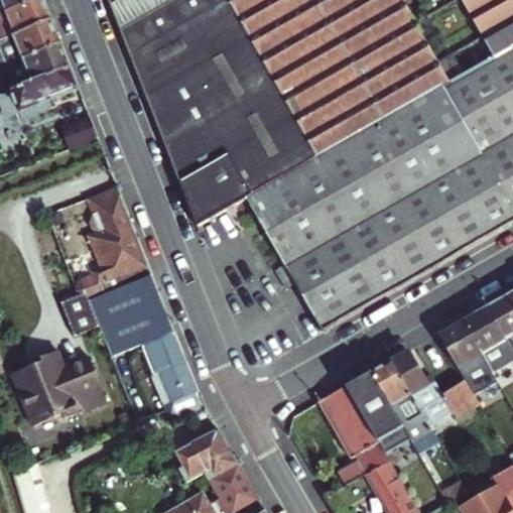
[(0,35),(50,16),(43,0),(18,0),(0,7),(0,35)]
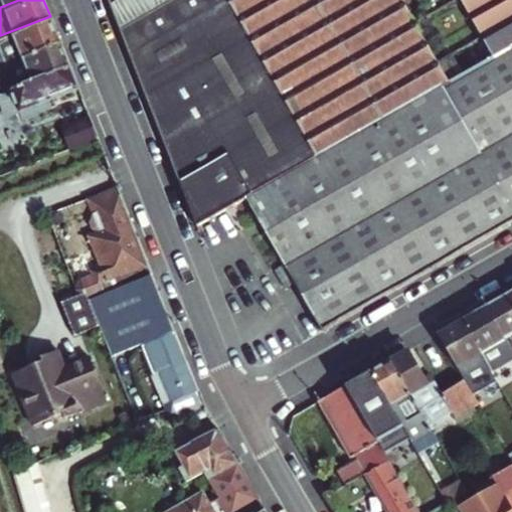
[(106,0),(193,225),(245,195),(316,155),(228,0),(106,0)]
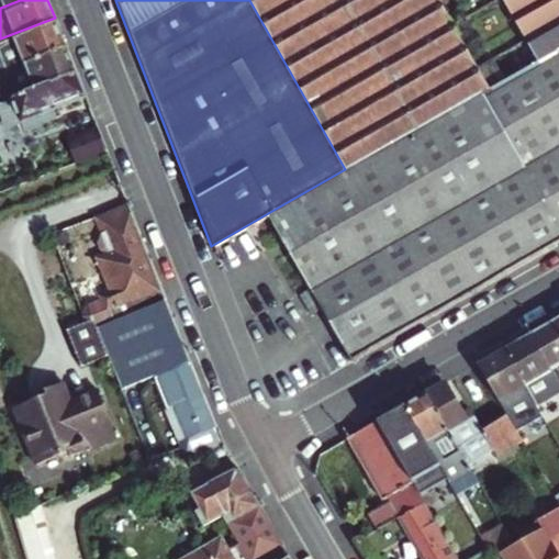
[(249,0),(345,169),(479,92),(487,88),(466,53),(444,12),(436,0),(249,0)]
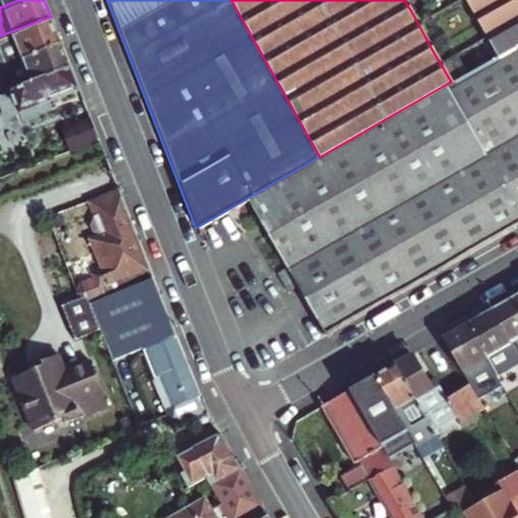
[(517,10),(517,0),(485,0),(498,20),(517,10)]
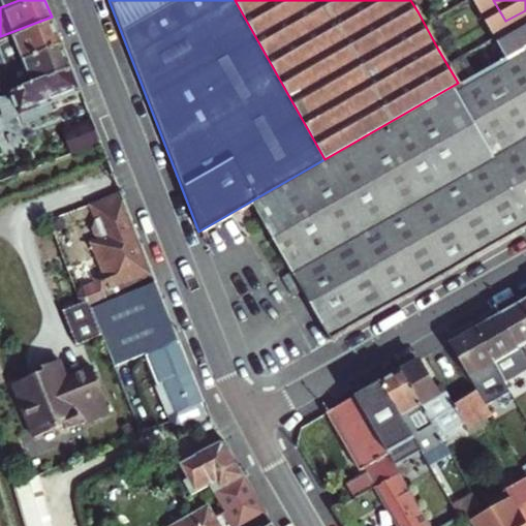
[(525,10),(505,21),(490,28),(504,56),(523,47),(525,43),(525,10)]
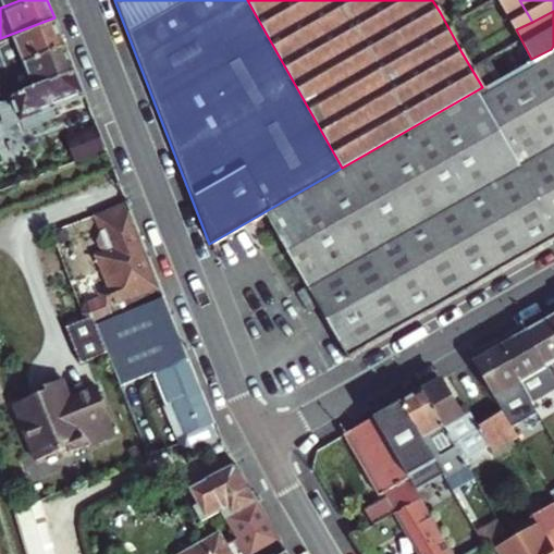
[(0,66),(65,44),(54,17),(0,38),(0,66)]
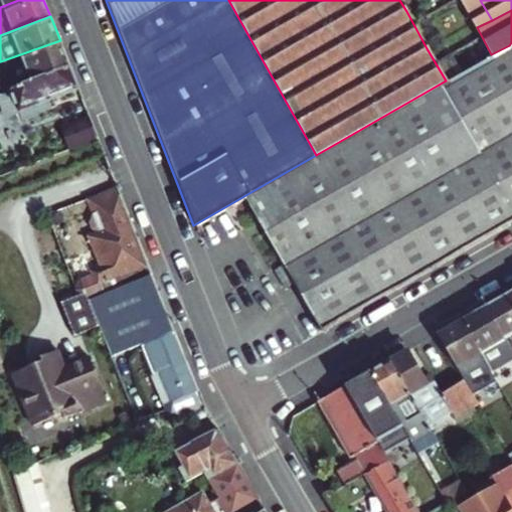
[(0,82),(2,89),(69,64),(60,40),(0,61),(0,82)]
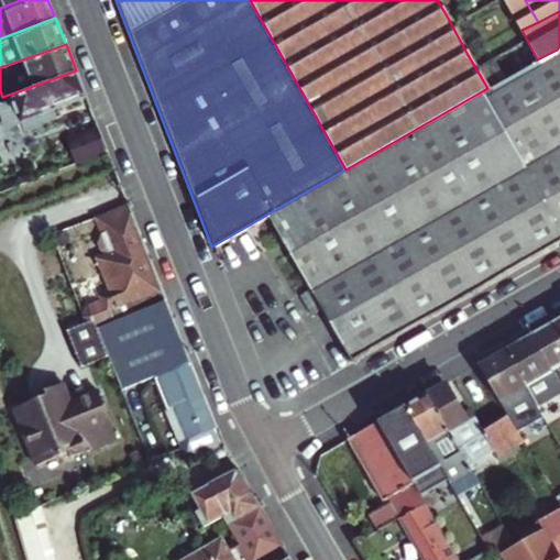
[(559,230),(559,46),(557,50),(537,59),(487,88),(480,92),(559,230)]
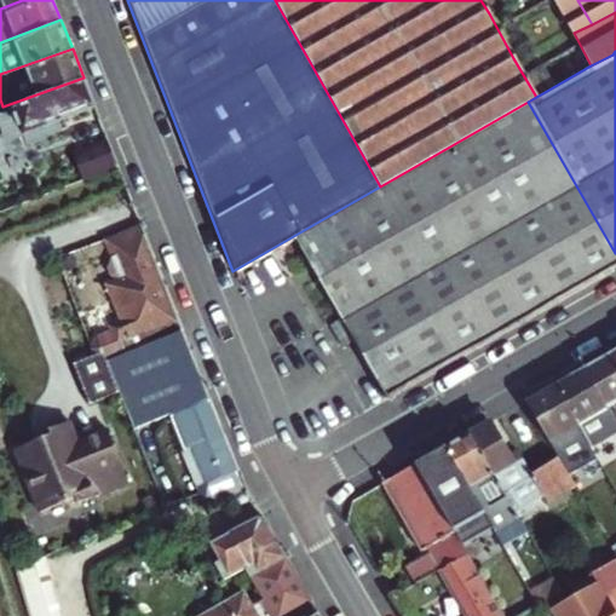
[(0,136),(19,128),(22,139),(46,131),(42,120),(93,102),(84,78),(3,107),(0,107),(0,136)]
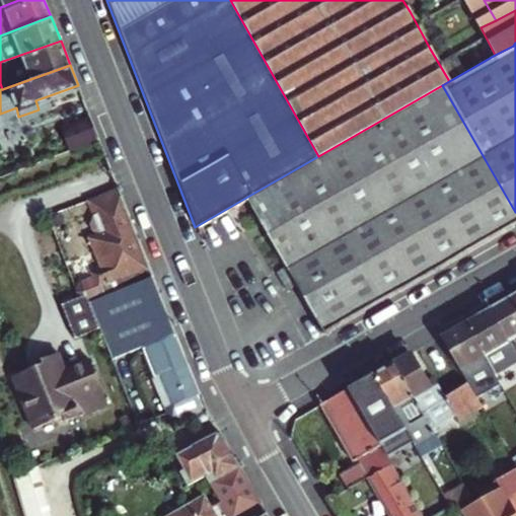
[(320,333),(515,220),(515,212),(442,85),(318,156),(247,197),(320,333)]
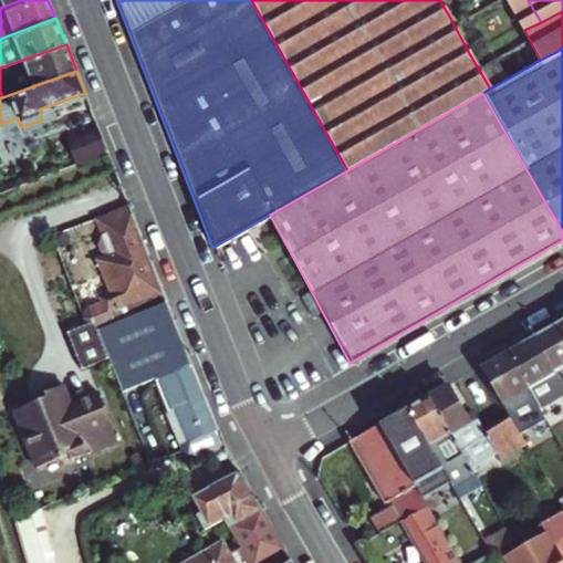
[(107,148),(98,126),(71,136),(79,158),(107,148)]
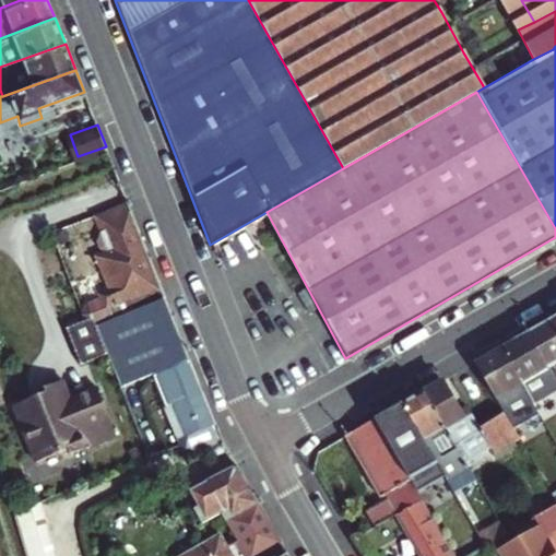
[(165,293),(127,198),(93,212),(105,245),(93,249),(105,283),(94,287),(98,297),(78,306),(81,315),(85,326),(93,322),(113,314),(131,307),(165,293)]
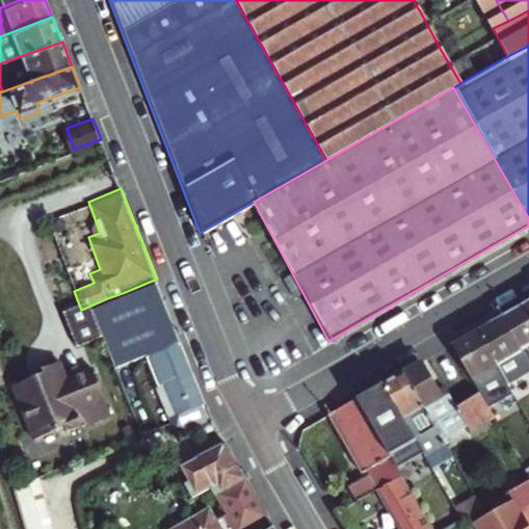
[(181,341),(157,279),(125,292),(149,352),(181,341)]
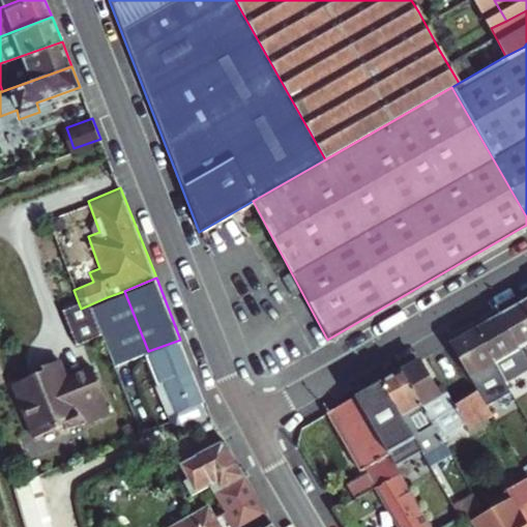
[(119,327),(107,297),(88,305),(100,334),(119,327)]
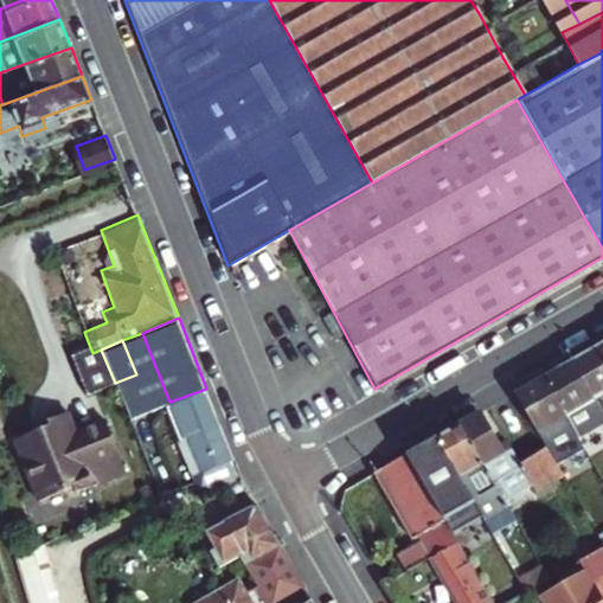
[(88,341),(66,351),(85,395),(115,383),(101,350),(92,353),(88,341)]
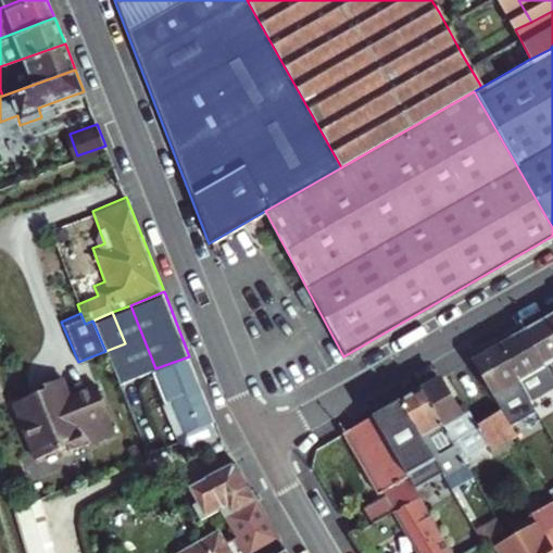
[(552,357),(552,330),(544,314),(523,326),(543,364),(552,380),(552,360),(552,359),(552,357)]
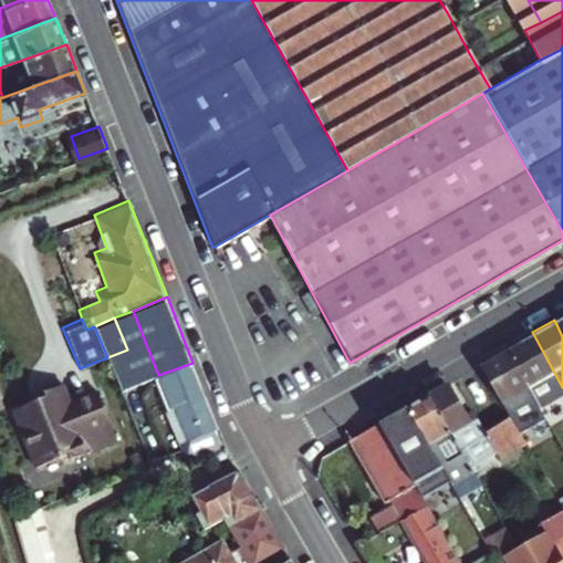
[(553,371),(532,332),(506,347),(538,405),(543,403),(532,383),(553,371)]
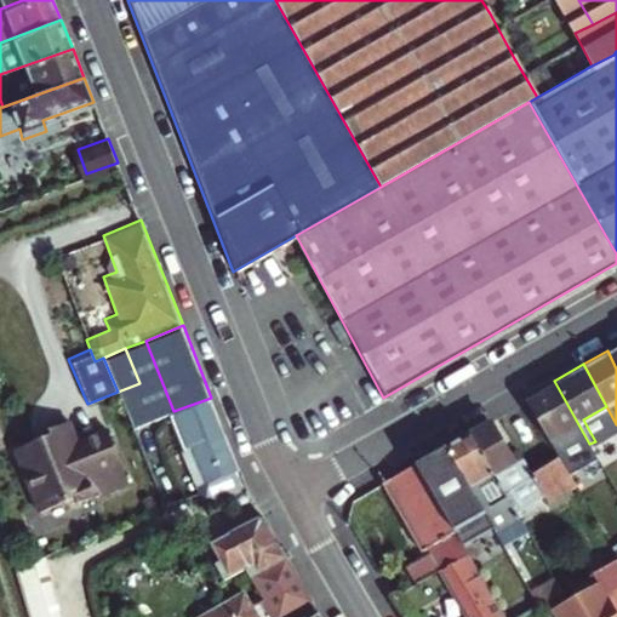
[(589,444),(554,381),(524,398),(548,439),(567,427),(580,450),(589,444)]
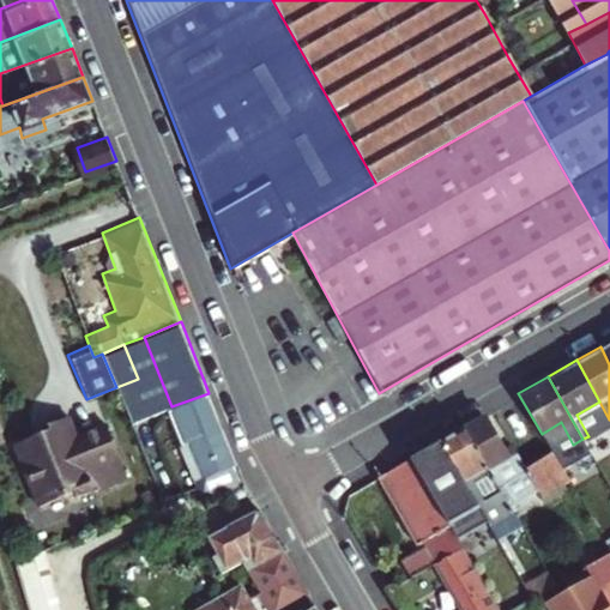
[(165,411),(179,440),(185,438),(198,472),(187,476),(191,485),(194,497),(215,489),(229,488),(230,488),(243,478),(209,393),(171,406),(167,408),(165,411)]
